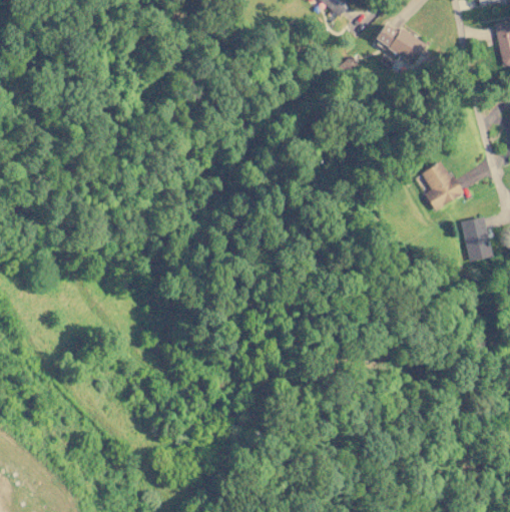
[(353,0),(340,16),(320,0),(353,0)]
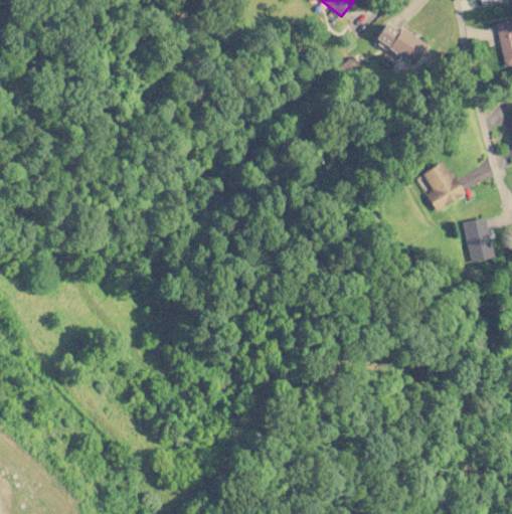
[(511,65),(507,67),(497,24),(511,20),(511,65)]
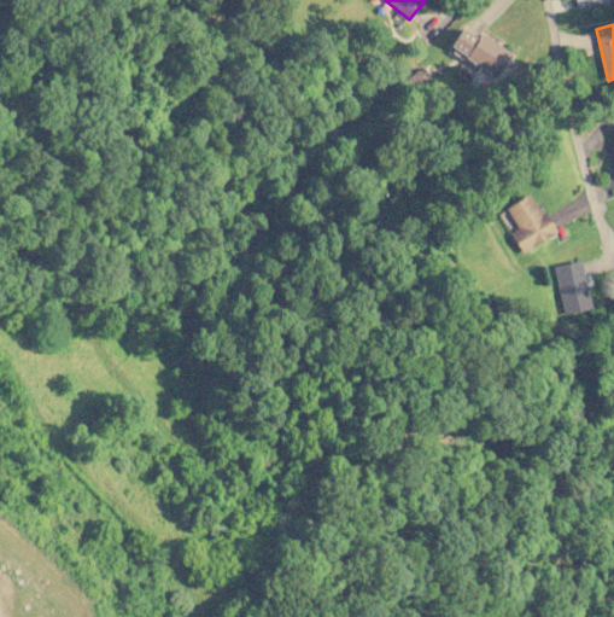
[(465,28),(480,38),(483,33),(516,54),(501,80),(468,59),(469,57),(452,46),(465,28)]
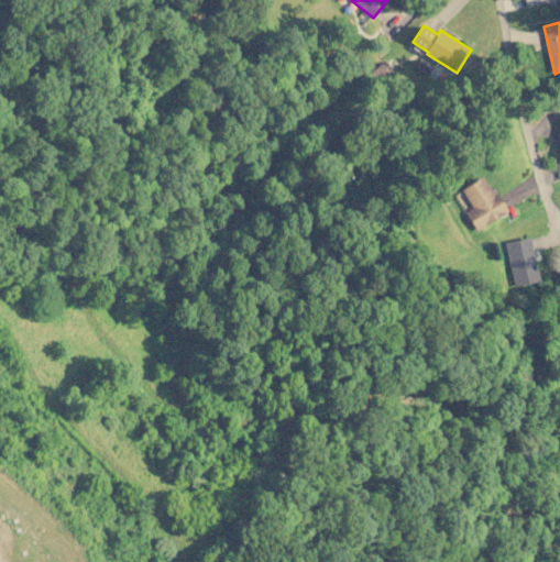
[(483,177),(494,195),(497,193),(509,211),(479,231),(467,212),(473,208),(462,190),(483,177)]
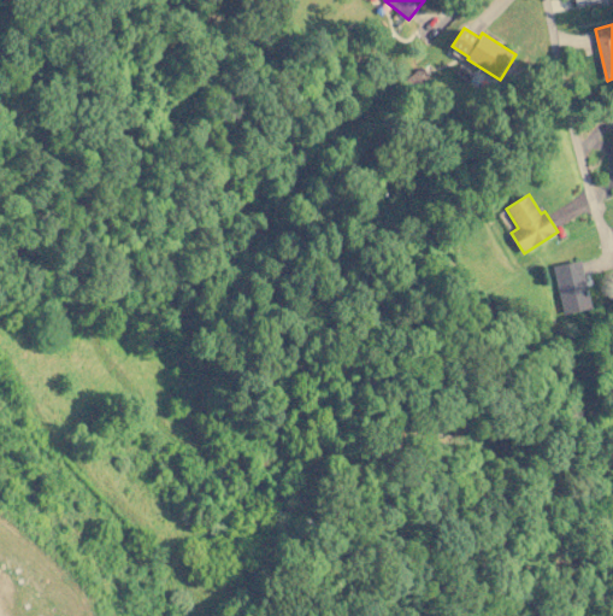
[(582,260),(593,309),(565,315),(554,267),(582,260)]
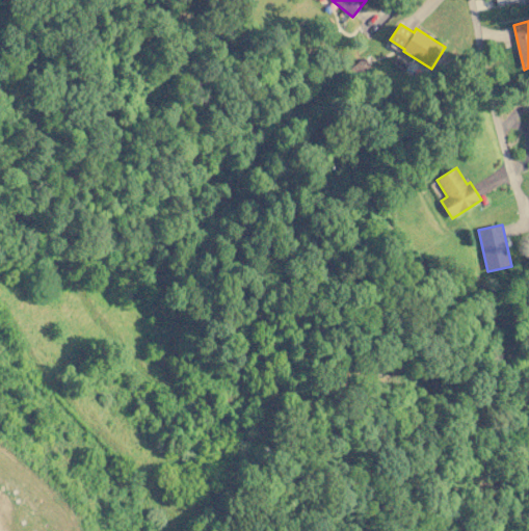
All buildings are outlined.
